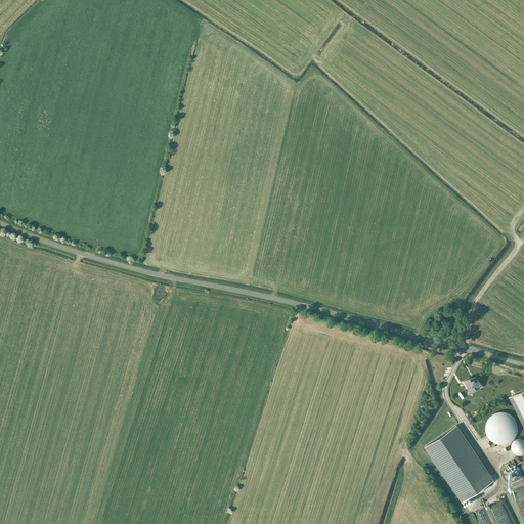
[(472,380),(470,377),(464,380),(470,391),(472,391),(483,385),(479,379),(476,381),(475,380),(474,381),(473,380),(472,379),(472,380)]
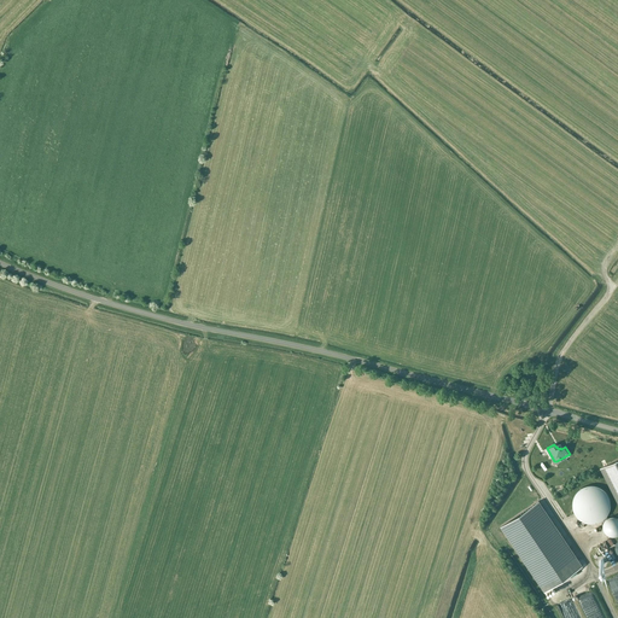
[(617,459),(601,467),(617,501),(617,459)]
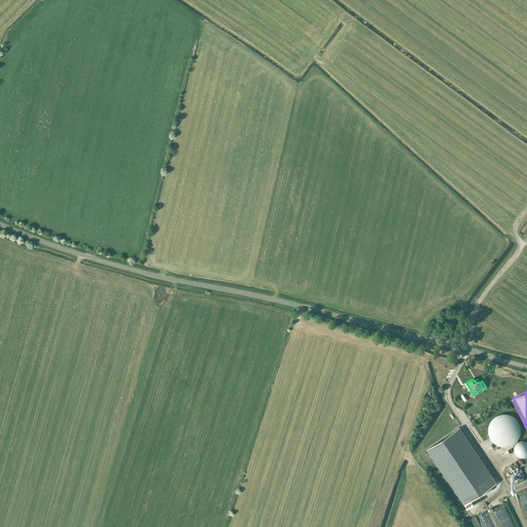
[(506,414),(505,414),(503,414),(502,414),(501,414),(500,414),(499,414),(498,415),(497,415),(496,416),(495,416),(494,417),(493,418),(492,419),(491,420),(490,421),(490,422),(489,423),(489,424),(489,425),(488,426),(488,427),(488,429),(488,430),(488,431),(488,432),(489,433),(489,434),(489,435),(490,436),(490,437),(491,438),(491,440),(492,441),(493,441),(493,442),(494,443),(495,444),(496,444),(497,444),(498,445),(499,445),(500,446),(501,446),(502,446),(503,446),(505,446),(506,446),(507,446),(508,445),(510,445),(511,445),(512,444),(513,444),(514,443),(515,443),(516,442),(517,441),(517,440),(518,438),(519,437),(519,436),(520,435),(520,434),(520,433),(520,432),(521,430),(521,429),(521,428),(520,427),(520,426),(520,425),(520,424),(519,423),(519,422),(518,421),(518,420),(517,419),(516,418),(515,418),(515,417),(514,417),(513,416),(512,415),(511,415),(510,415),(508,414),(507,414),(506,414)]
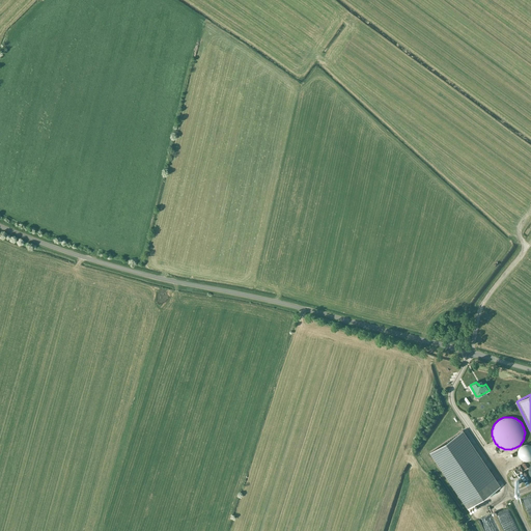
[(500,485),(463,430),(430,452),(468,508),(500,485)]
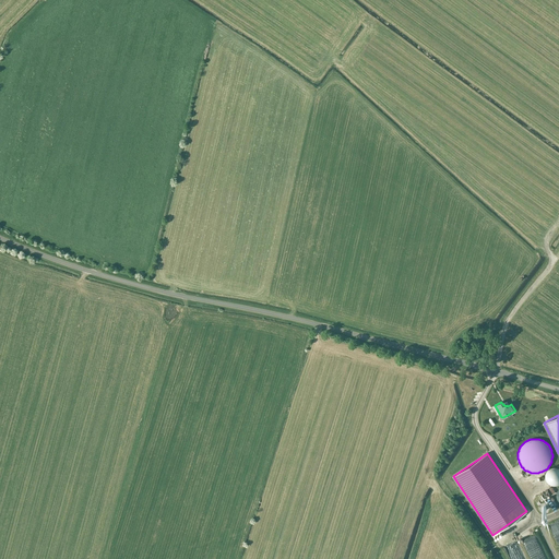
[(558,467),(557,467),(556,466),(555,466),(554,466),(552,467),(551,467),(550,467),(549,468),(548,470),(547,470),(547,471),(546,472),(546,473),(546,474),(545,474),(545,475),(545,476),(545,477),(546,478),(546,479),(546,480),(547,482),(548,483),(549,483),(550,484),(551,485),(552,485),(554,485),(555,485),(556,485),(557,485),(558,484),(558,483),(558,467)]
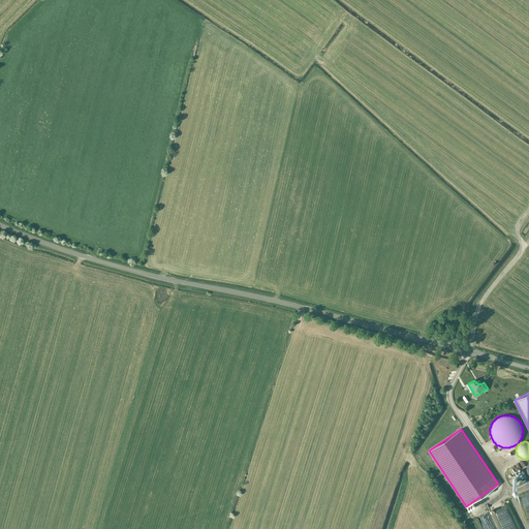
[(484,512),(478,516),(485,528),(491,528),(490,526),(491,525),(493,528),(494,528),(496,528),(487,509),(483,511),(484,512)]
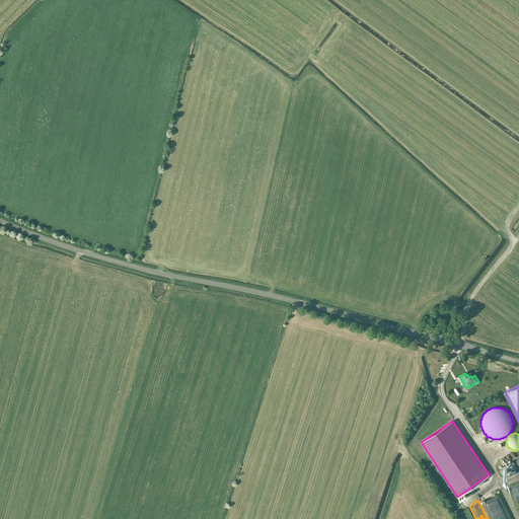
All buildings are outlined.
